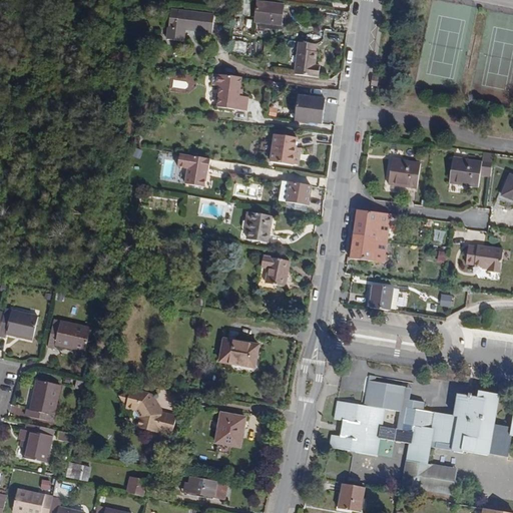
[(283,26),(285,6),(257,2),(253,22),(283,26)]
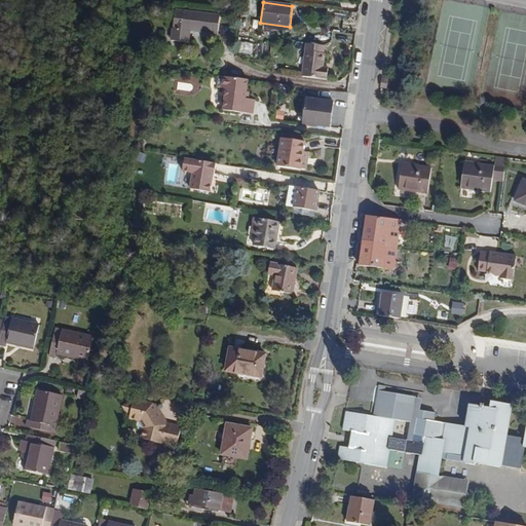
[(218,34),(220,15),(176,10),(172,41),(188,44),(190,31),(218,34)]
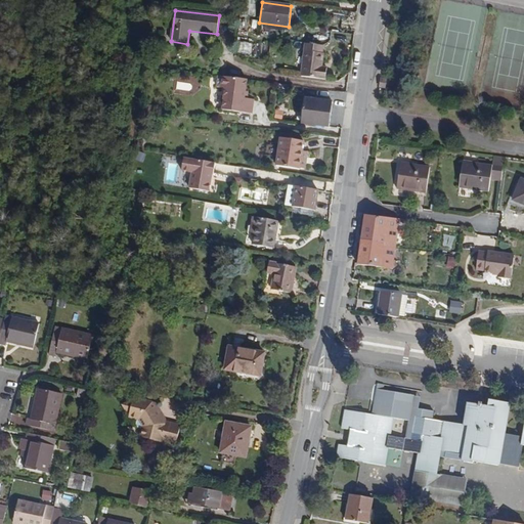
[(325,80),(326,69),(321,68),(323,54),(321,54),(322,46),(305,44),(300,77),(325,80)]
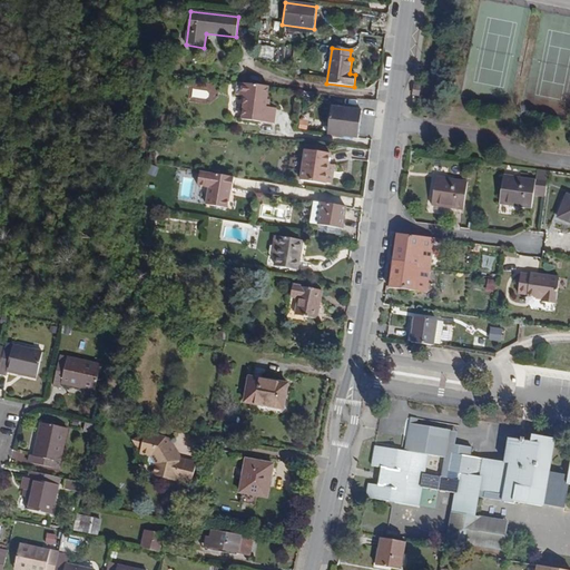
[(217,87),(194,84),(192,97),(215,100),(217,87)]
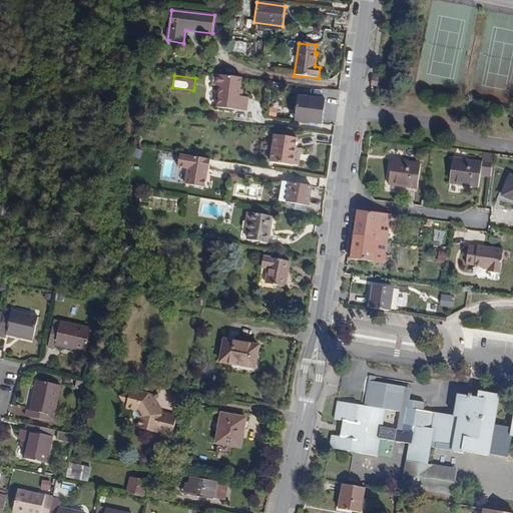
[(239,97),(241,79),(213,75),(212,86),(220,87),(217,109),(246,112),(248,98),(239,97)]
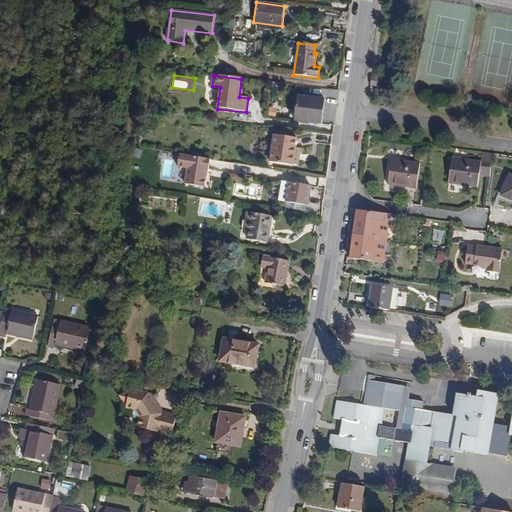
[(322,124),(325,100),(297,97),(294,120),(322,124)]
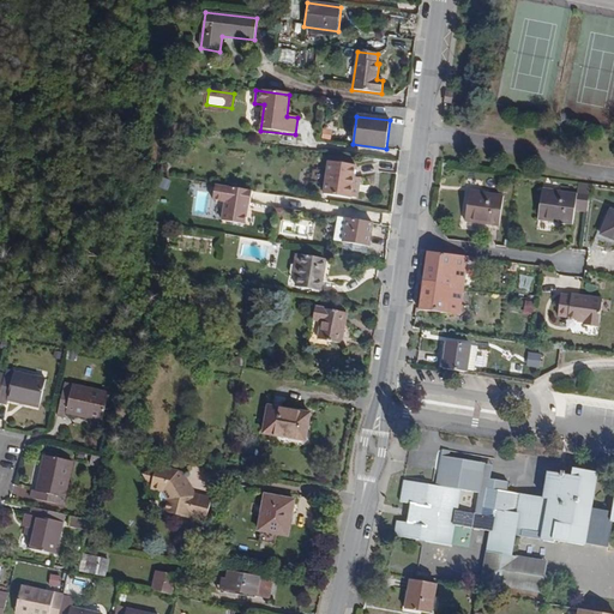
[(355,178),(356,166),(329,162),(324,196),(351,199),(351,198),(355,178)]
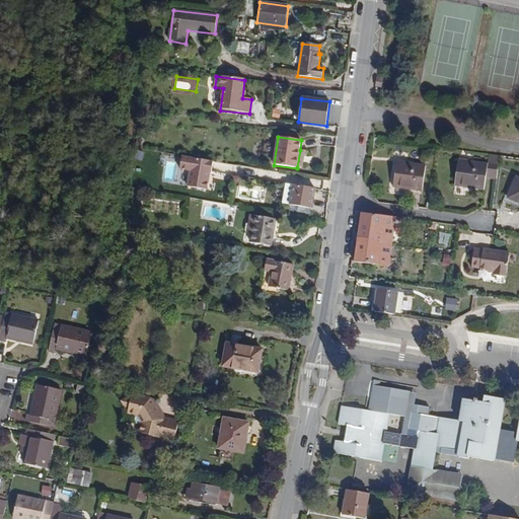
[(258,153),(261,144),(250,142),(248,151),(258,153)]
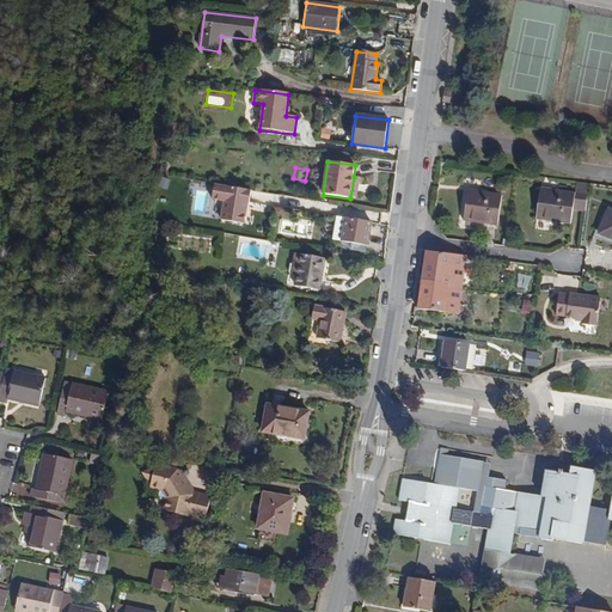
[(357,199),(360,178),(354,177),(350,197),(357,199)]
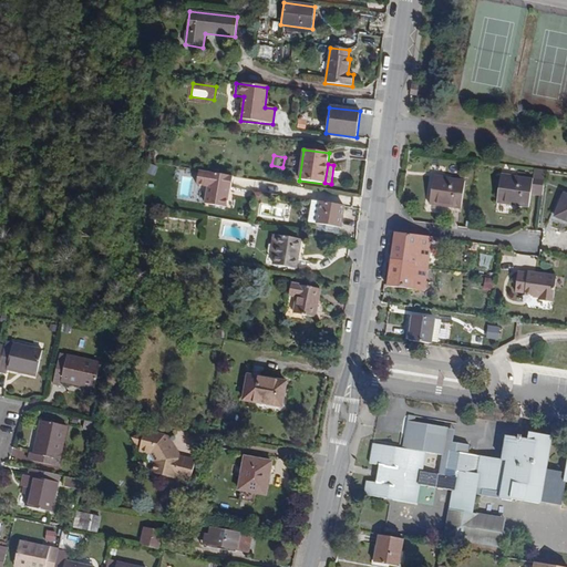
[(542,196),(546,171),(534,168),(533,179),(501,175),(497,204),(528,208),(531,194),(542,196)]
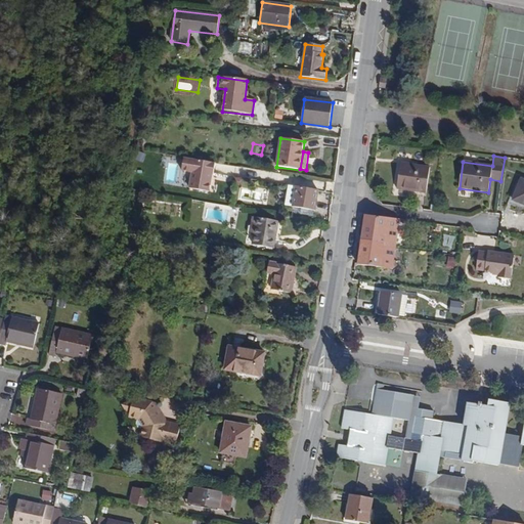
[(214,176),(216,164),(184,159),(182,171),(192,174),(189,189),(209,193),(211,181),(210,180),(211,175),(212,176),(214,176)]
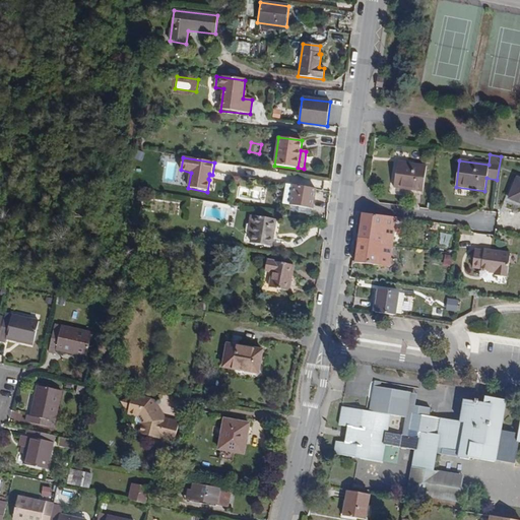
[(423,192),(427,167),(397,161),(394,188),(423,192)]
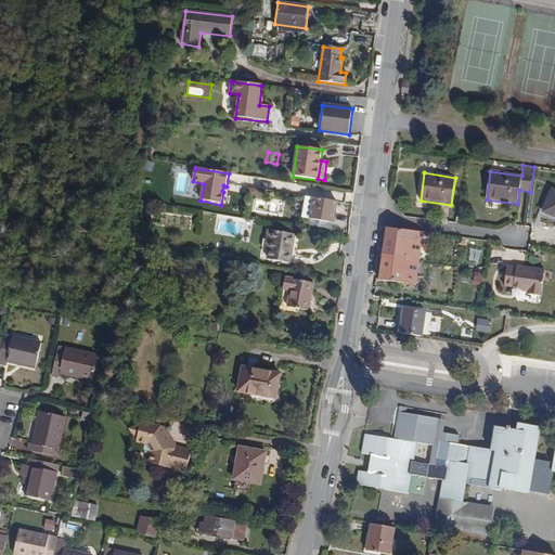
[(554,216),(554,191),(552,191),(543,211),(554,216)]
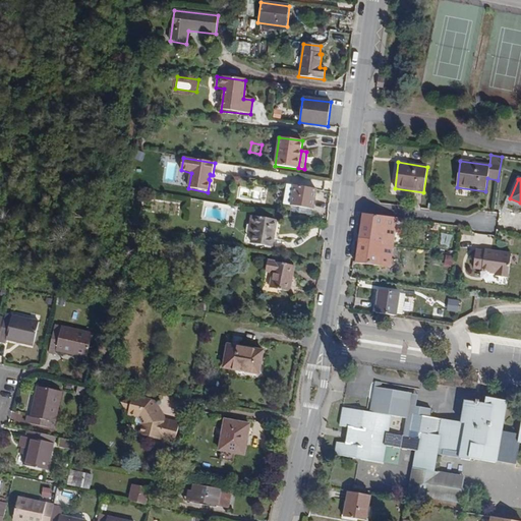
[(312,210),(316,189),(294,186),(291,206),(312,210)]
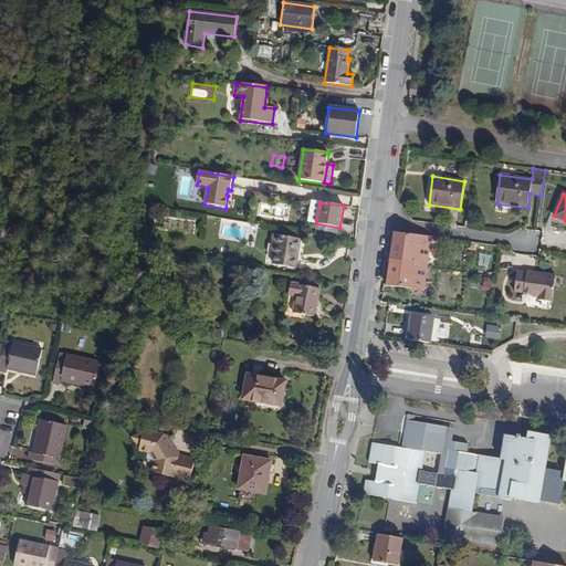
[(339,228),(316,223),(315,229),(324,230),(324,231),(338,234),(339,228)]
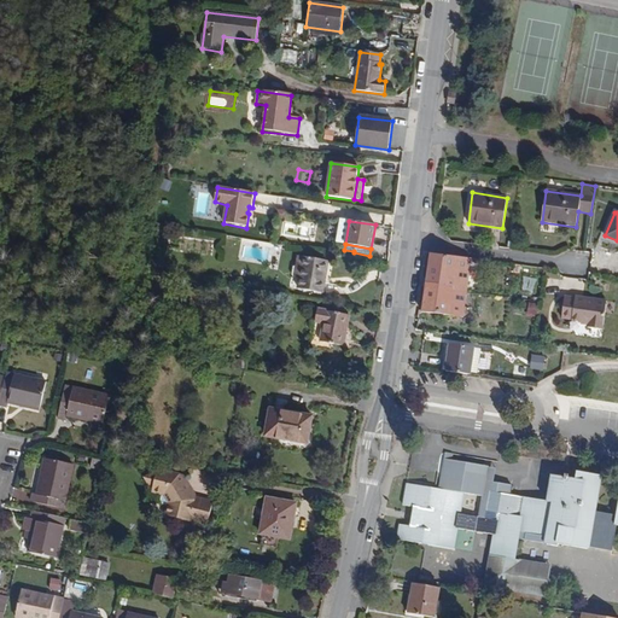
[(468,284),(472,258),(430,254),(427,278),(429,278),(429,283),(453,285),(453,291),(465,292),(466,284),(468,284)]
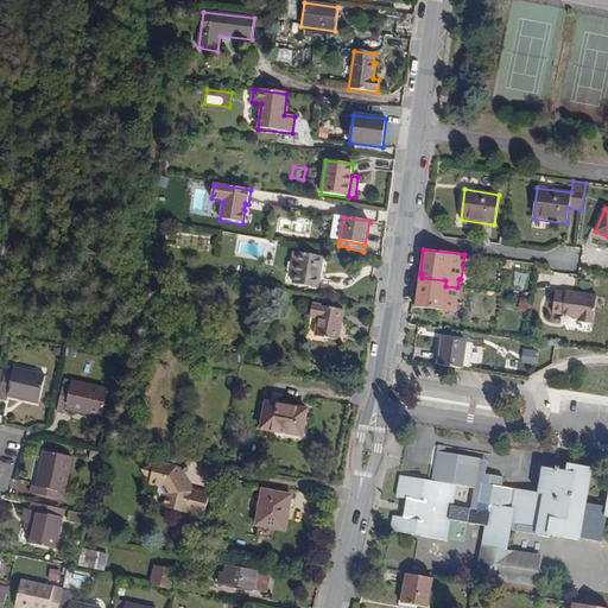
[(317,289),(323,258),(293,252),(292,264),(297,265),(296,274),(293,284),(317,289)]
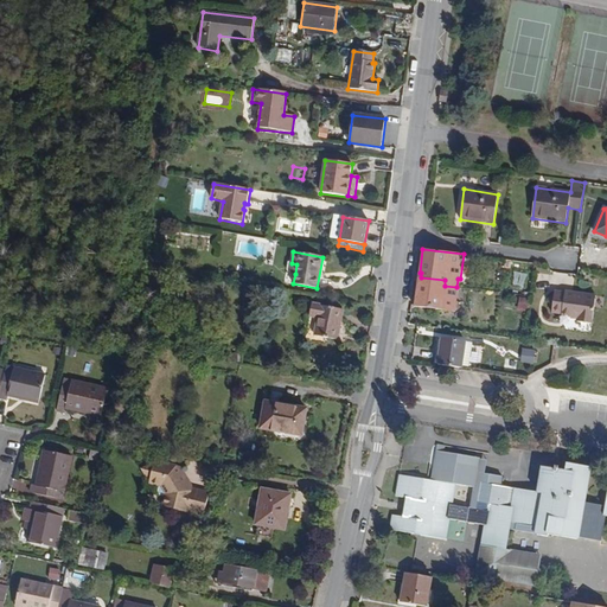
[(455,312),(459,288),(457,287),(445,286),(445,280),(421,278),(420,283),(417,283),(415,307),(455,312)]
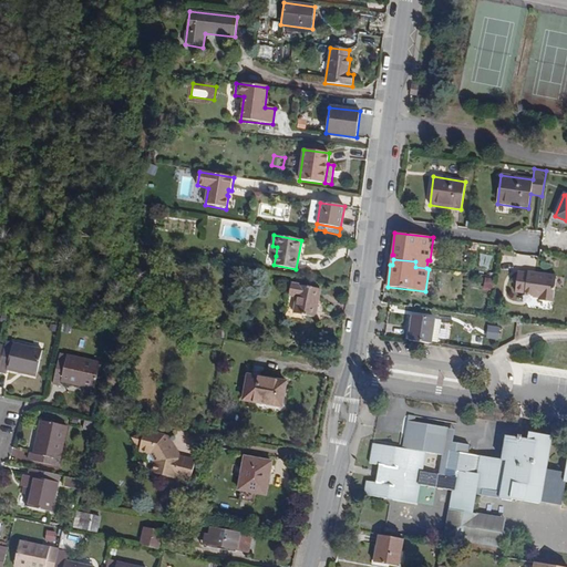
[(554,302),(557,276),(528,272),(528,274),(518,272),(515,292),(525,294),(525,296),(534,297),(533,298),(538,299),(538,300),(554,302)]
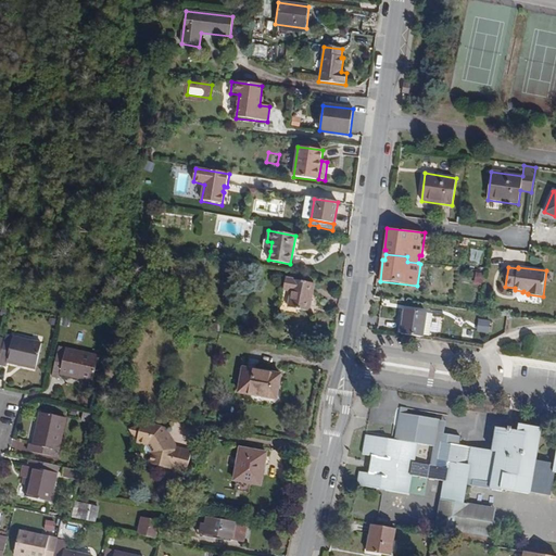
[(483,285),(484,273),(475,272),(474,285),(483,285)]
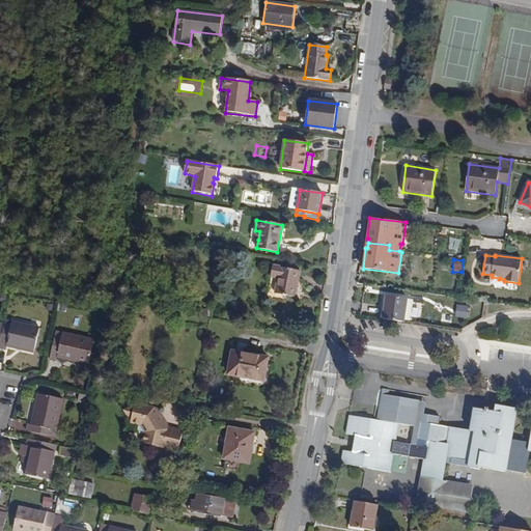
[(296,298),(301,272),(273,267),(271,278),(277,279),(275,295),(296,298)]
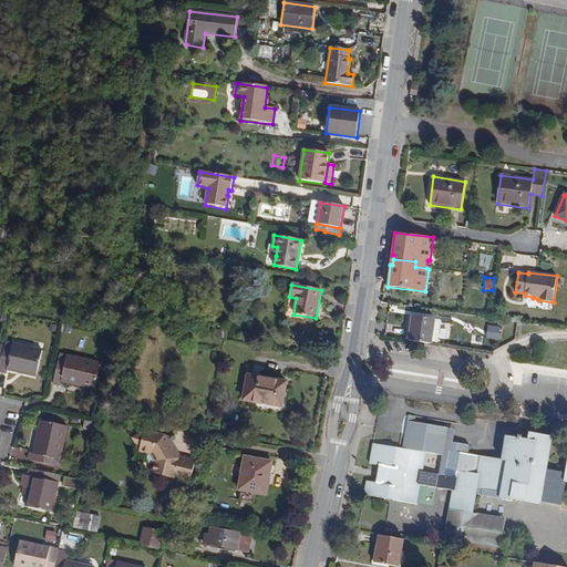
[(433,344),(436,319),(413,316),(409,340),(433,344)]
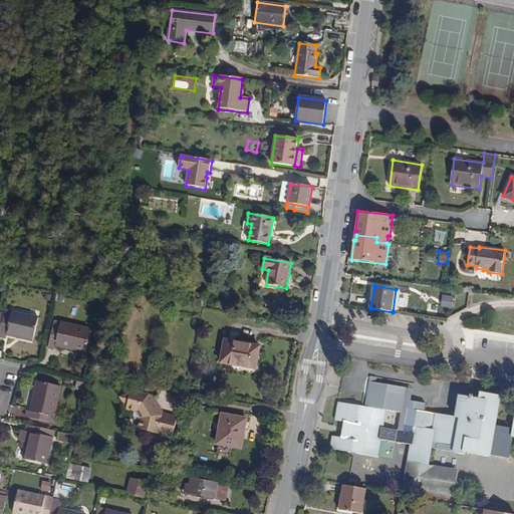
[(400,304),(407,305),(409,293),(402,293),(400,304)]
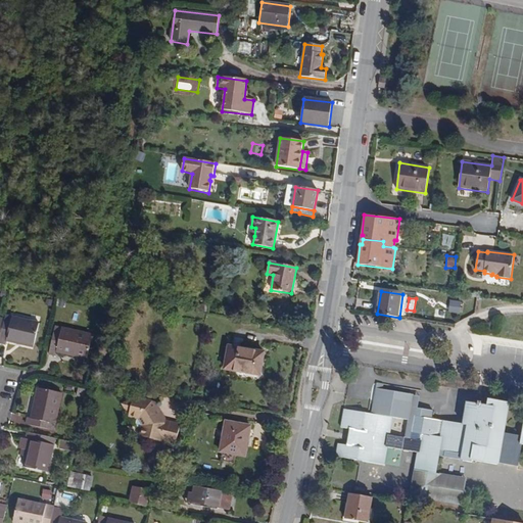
[(450,299),(448,312),(460,314),(463,301),(450,299)]
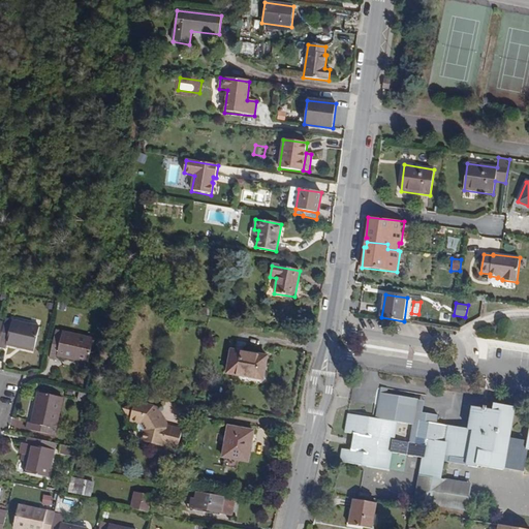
[(34,352),(40,327),(5,318),(4,322),(0,341),(0,347),(5,348),(6,345),(34,352)]
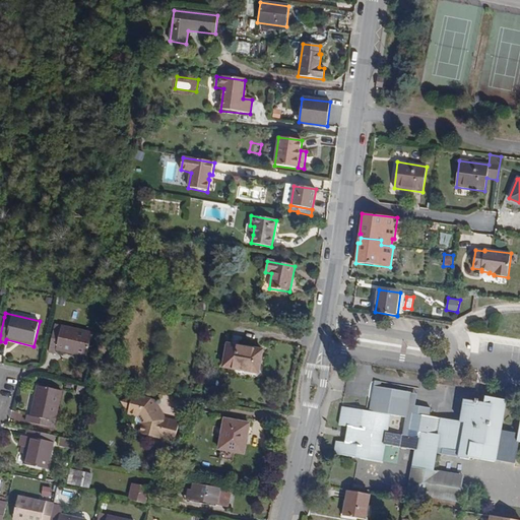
[(86,358),(92,333),(55,325),(49,352),(56,354),(56,350),(86,358)]
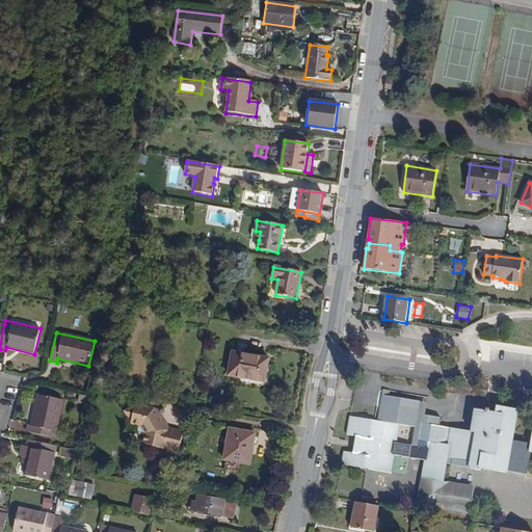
[(265,382),(269,358),(232,352),(228,376),(265,382)]
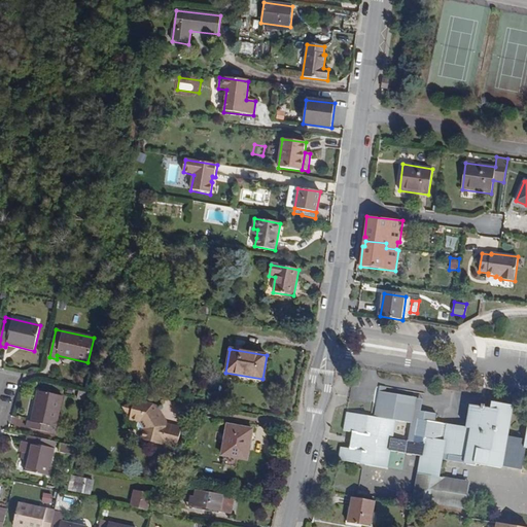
[(472,433),(449,430),(449,424),(432,422),(433,414),(419,411),(413,410),(415,398),(415,397),(383,392),(384,386),(378,385),(373,417),(349,413),(348,419),(346,419),(345,424),(347,424),(346,432),(353,433),(355,433),(352,449),(350,449),(341,447),(340,455),(343,455),(342,460),(386,468),(389,451),(391,451),(420,456),(423,456),(421,475),(436,477),(440,459),(443,459),(477,465),(477,463),(502,468),(502,467),(521,470),(525,448),(526,448),(526,434),(526,438),(507,436),(512,406),(493,402),(492,409),(472,406),(468,427),(473,428),(472,433)]
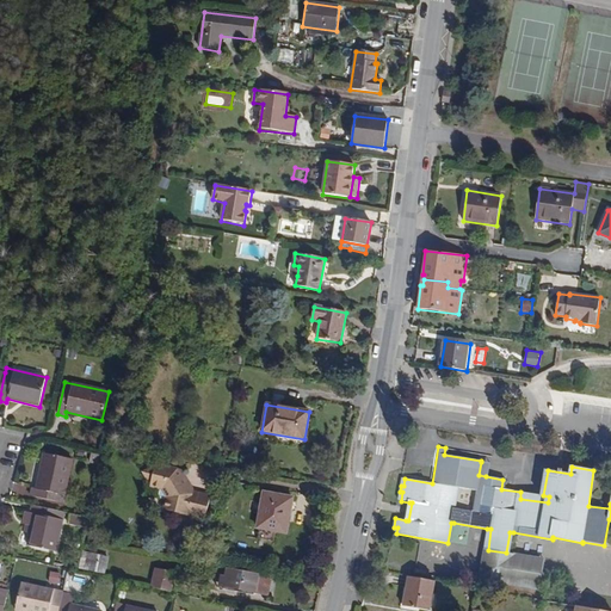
[(63,504),(73,460),(44,454),(36,489),(32,488),(30,497),(63,504)]
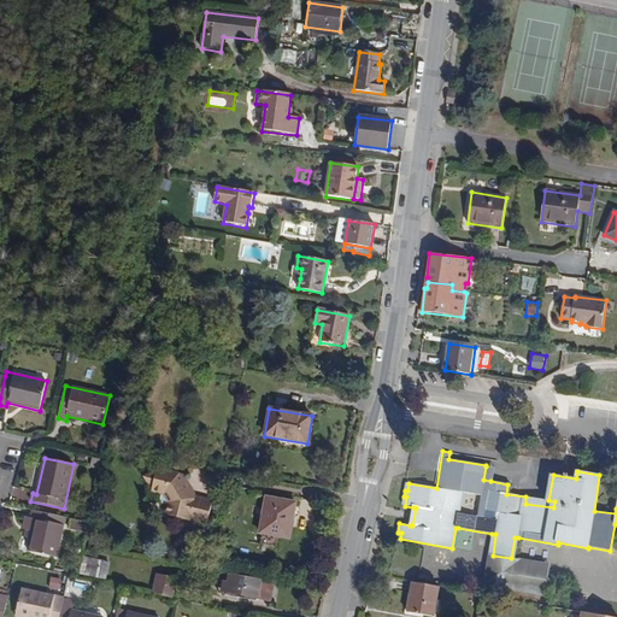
[(101,469),(104,460),(93,458),(90,465),(101,469)]
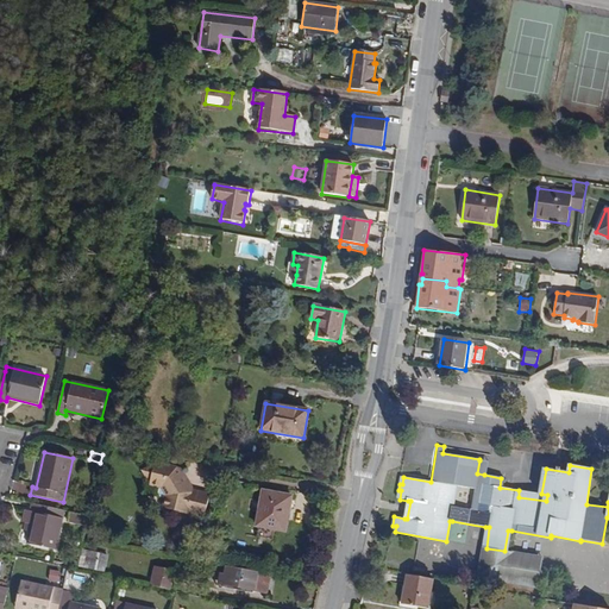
[(484,475),(487,462),(479,460),(477,473),(484,475)]
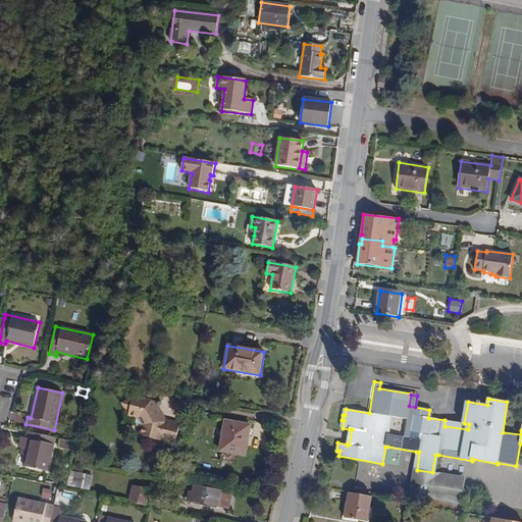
[(179,425),(164,420),(164,419),(163,416),(158,416),(155,409),(156,405),(155,402),(134,397),(133,400),(129,399),(121,404),(125,411),(129,411),(128,414),(138,416),(135,423),(143,425),(141,434),(159,439),(160,437),(174,441),(179,425)]
